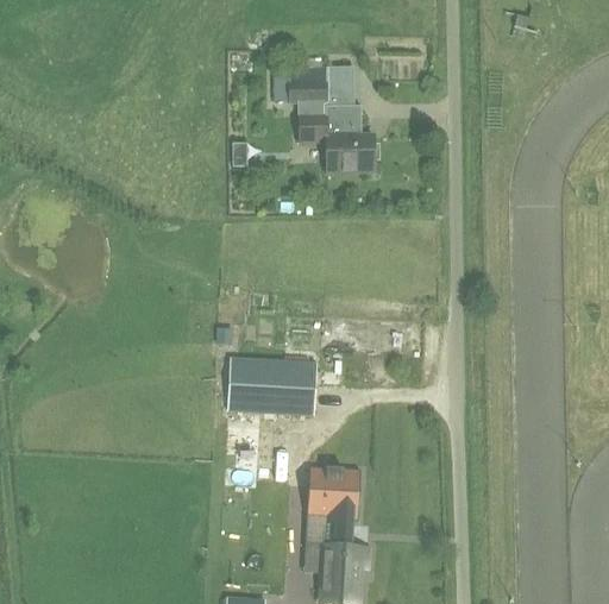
[(290,81),(290,68),(290,67),(275,67),(275,100),(290,100),(290,81)]
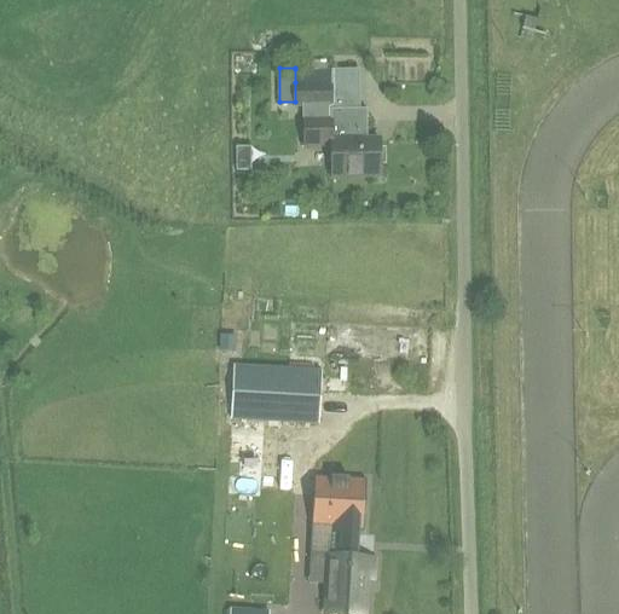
[(333,82),(295,82),(295,102),(333,102),(333,82)]
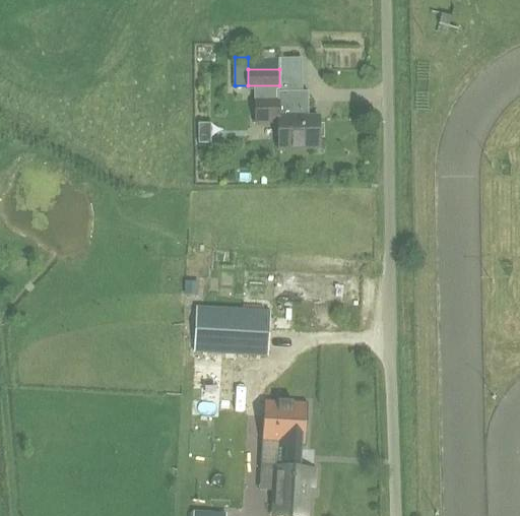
[(255,98),(255,120),(278,119),(278,145),(319,145),(319,115),(309,115),(309,86),(278,87),(279,97),(255,98)]
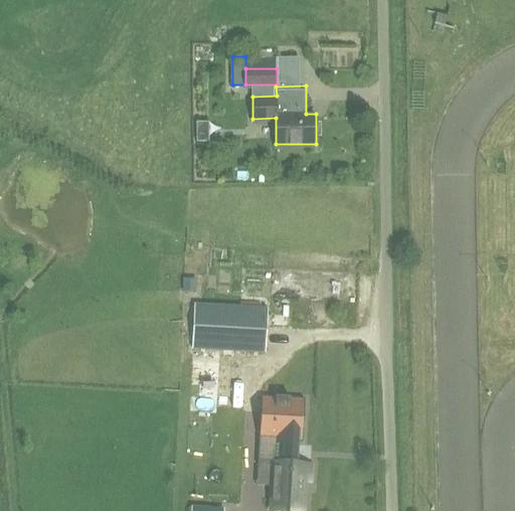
[(194,302),(192,346),(265,350),(267,306),(194,302)]
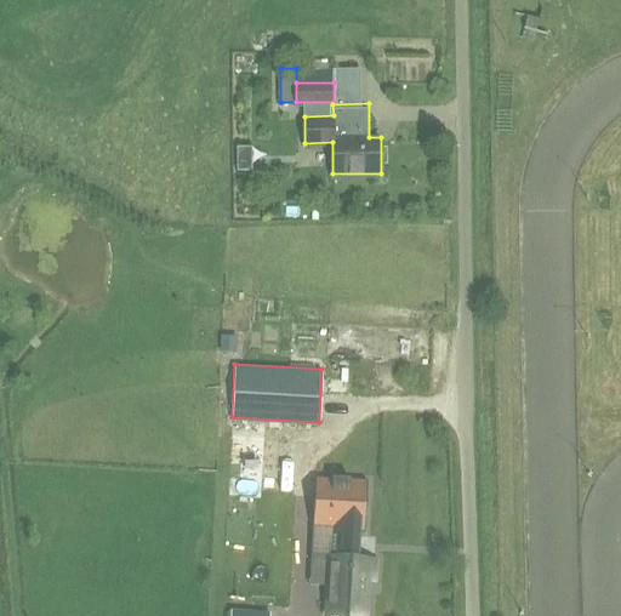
[(355,557),(357,528),(363,528),(365,479),(315,477),(313,524),(320,525),(319,535),(336,536),(335,555),(330,555),(326,614),(365,615),(368,579),(374,579),(375,558),(355,557)]
